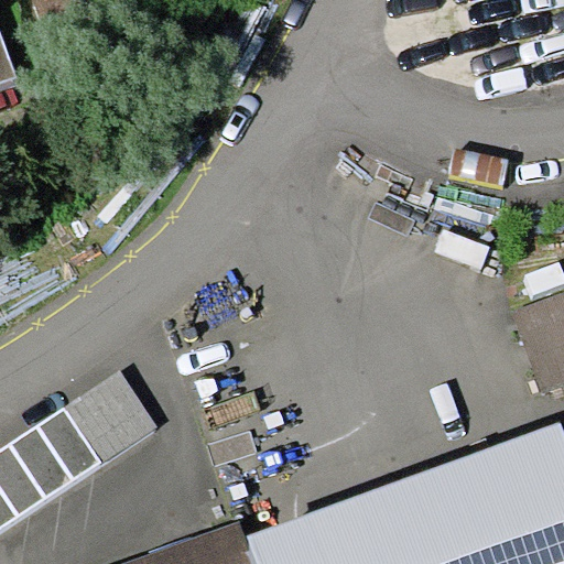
[(133,0),(33,0),(47,38),(136,6),(133,0)]
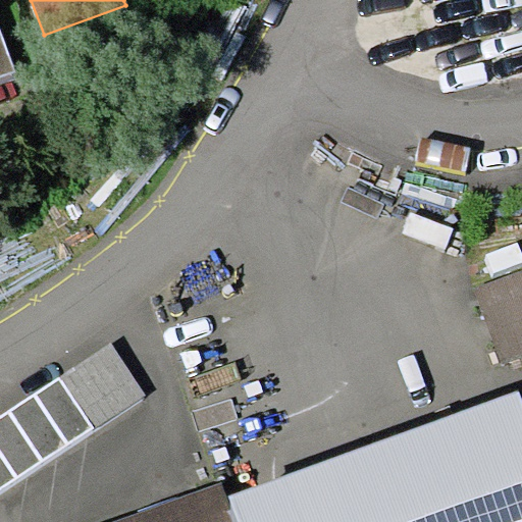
[(0,77),(16,71),(0,29),(0,77)]
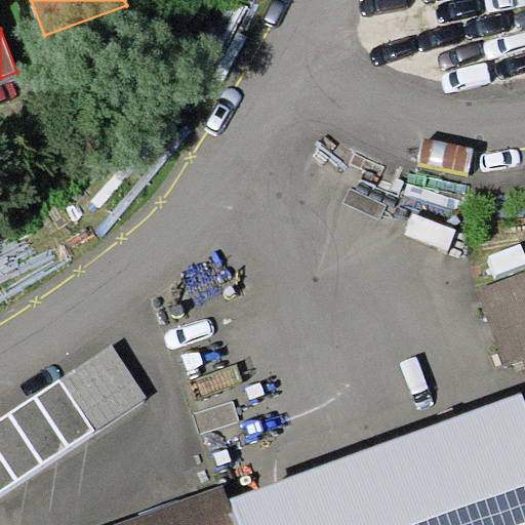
[(524,272),(478,289),(506,364),(524,357),(524,272)]
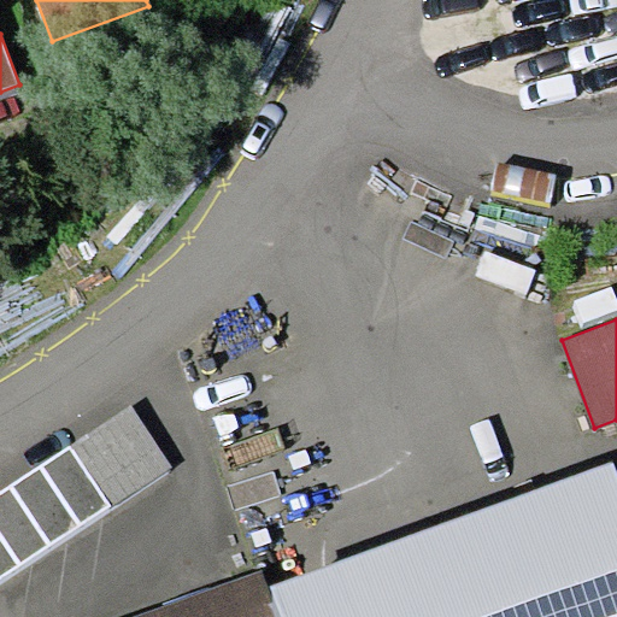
[(131,405),(0,491),(0,579),(172,468),(131,405)]
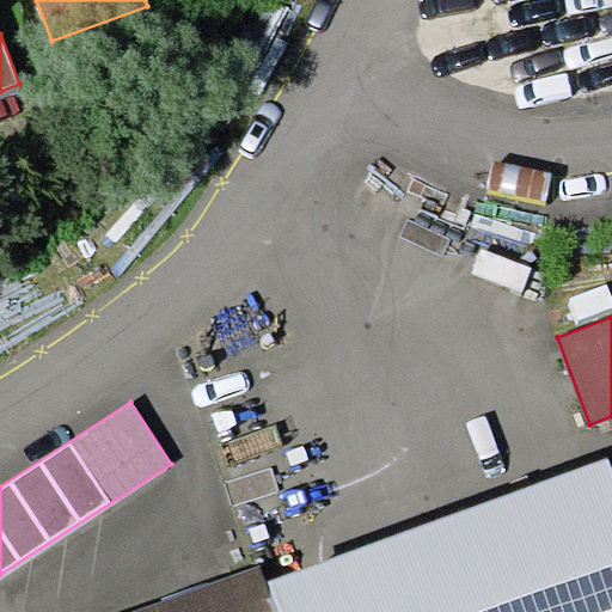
[(611,611),(611,465),(609,458),(268,581),(279,611),(611,611)]
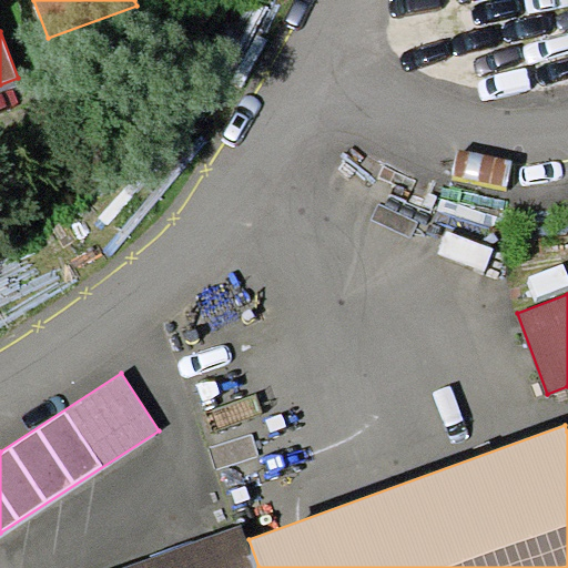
[(259,567),(249,539),(242,525),(120,567),(259,567)]
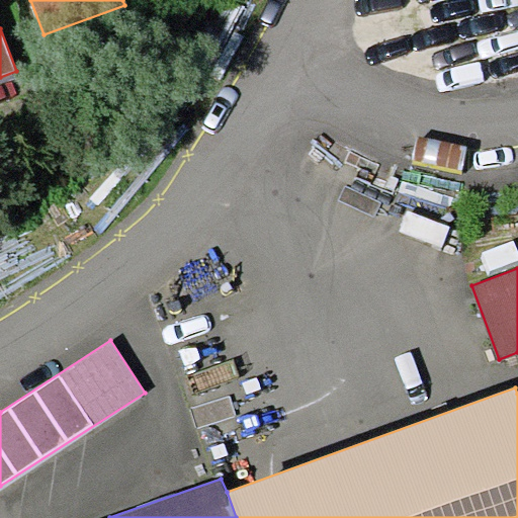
All buildings are outlined.
